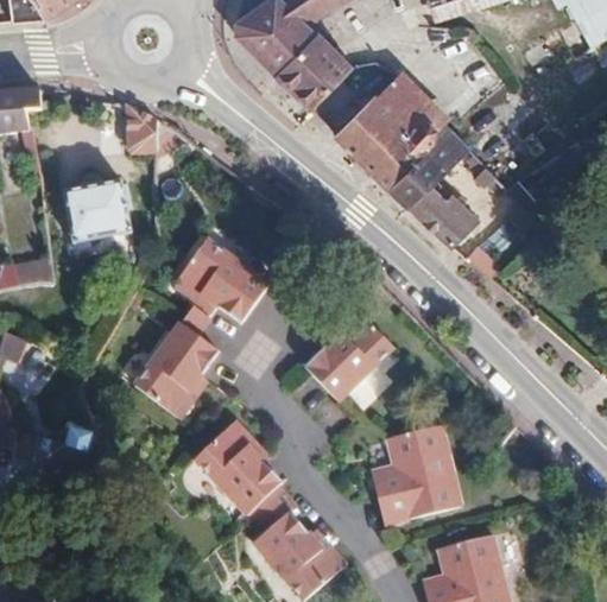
[(8,0),(11,19),(44,18),(70,0),(8,0)]
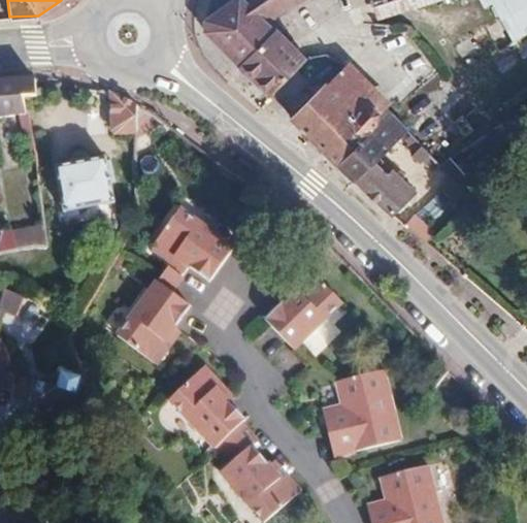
[(254,74),(291,40),(269,19),(294,0),(226,0),(196,21),(254,74)]
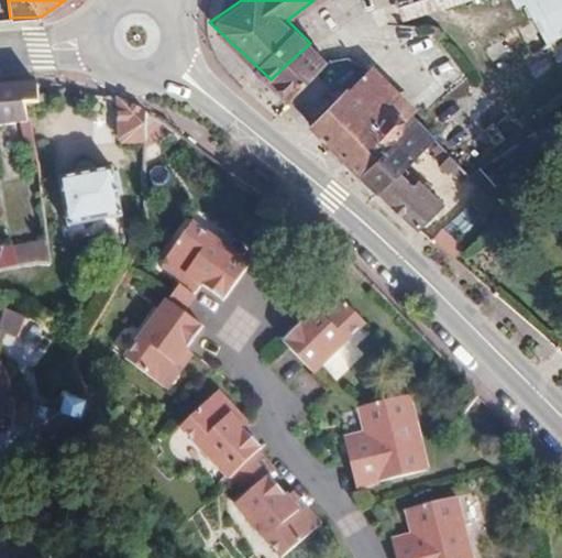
[(524,0),(536,39),(561,31),(561,0),(524,0)]
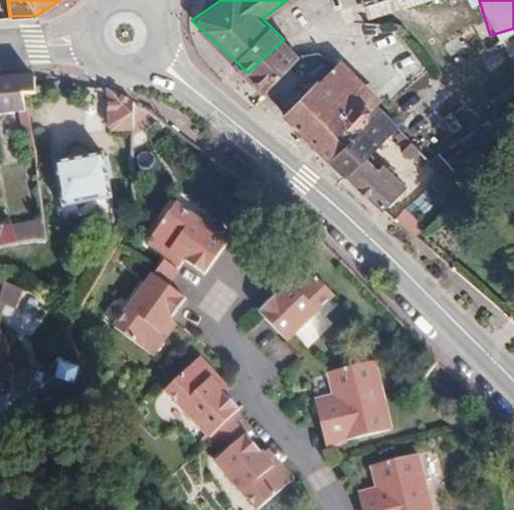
[(266,91),(301,57),(284,39),(247,72),(266,91)]
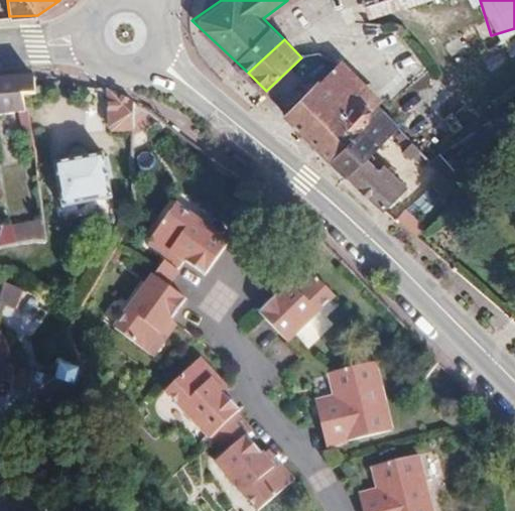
[(365,96),(341,59),(320,80),(317,79),(284,112),(328,153),(360,121),(358,118),(370,106),(368,104),(375,97),(371,90),(365,96)]
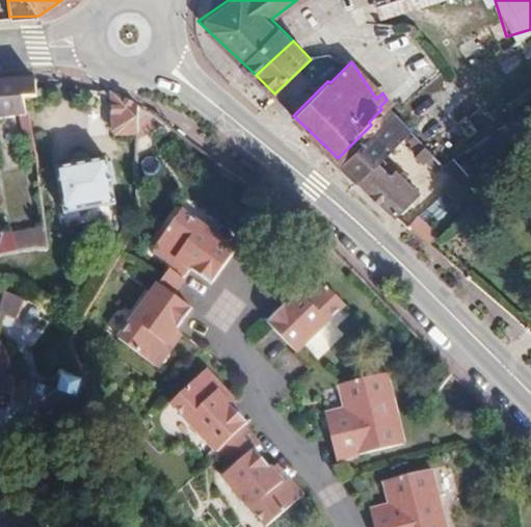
[(275,98),(281,103),(306,79),(300,73),(275,98)]
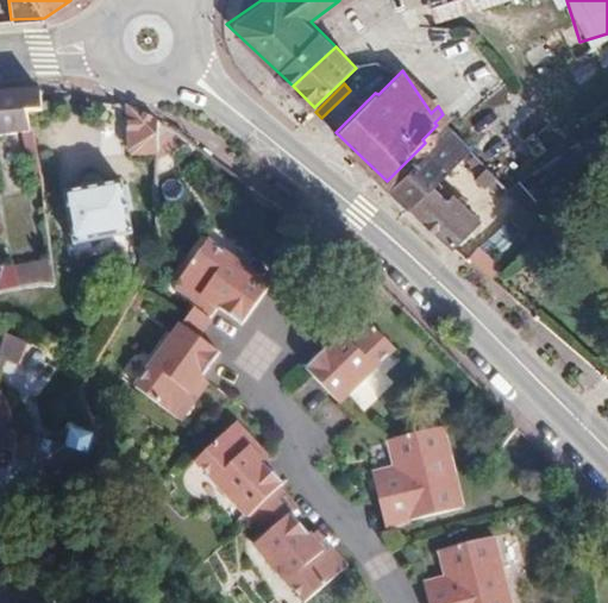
[(0,131),(29,127),(27,107),(42,106),(39,85),(0,88),(0,131)]
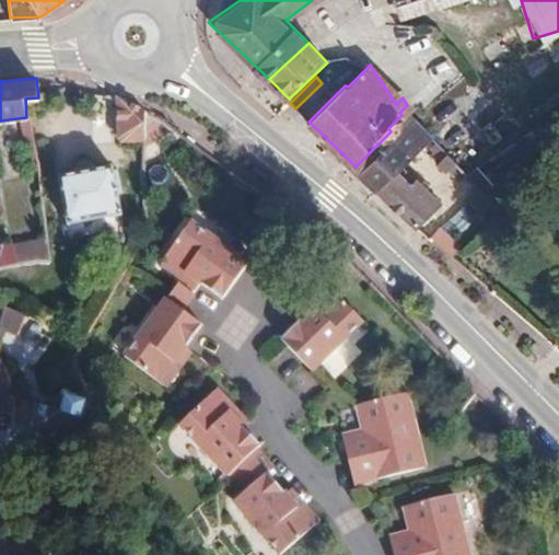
[(117,138),(142,137),(141,107),(139,106),(115,95),(117,138)]
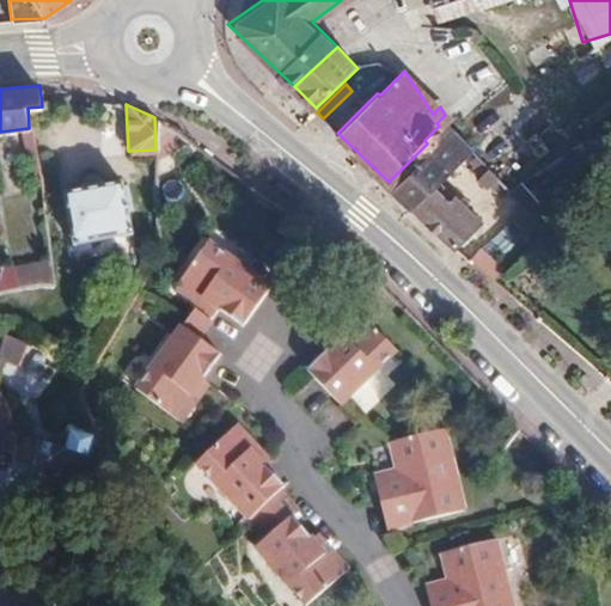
[(389,182),(452,244),(482,214),(440,175),(472,142),(445,116),(445,115),(437,123),(439,126),(425,140),(427,144),(389,182)]
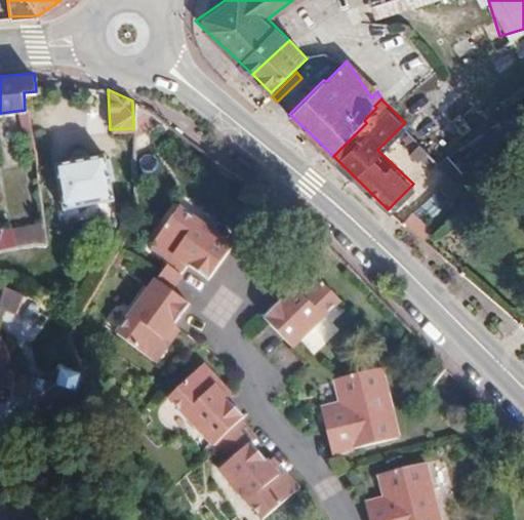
[(413,148),(418,152),(427,150),(430,146),(408,124),(404,127),(408,132),(406,134),(415,143),(413,148)]
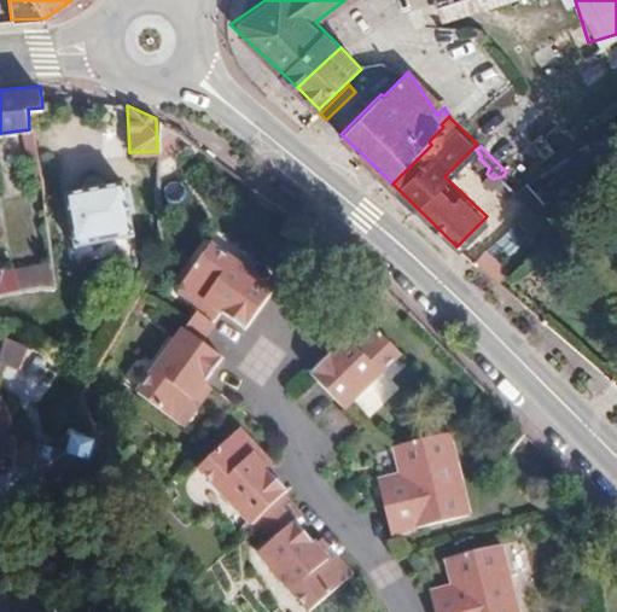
[(517,181),(506,172),(502,176),(512,186),(517,181)]
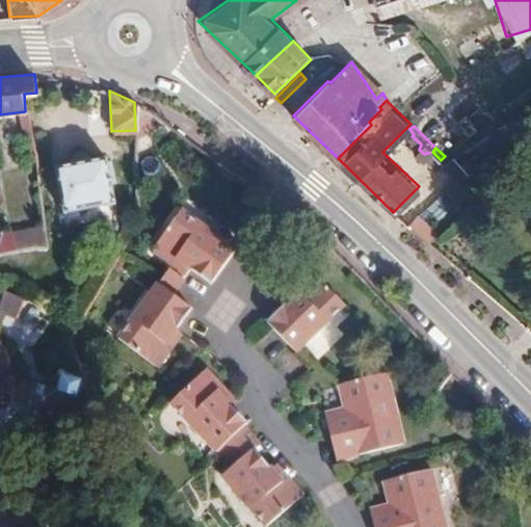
[(457,169),(445,182),(449,186),(458,176),(472,162),(456,148),(445,156),(457,169)]
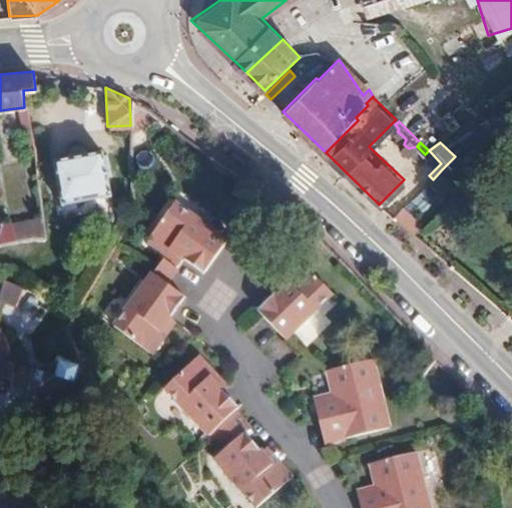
[(102,149),(56,159),(64,203),(111,194),(102,149)]
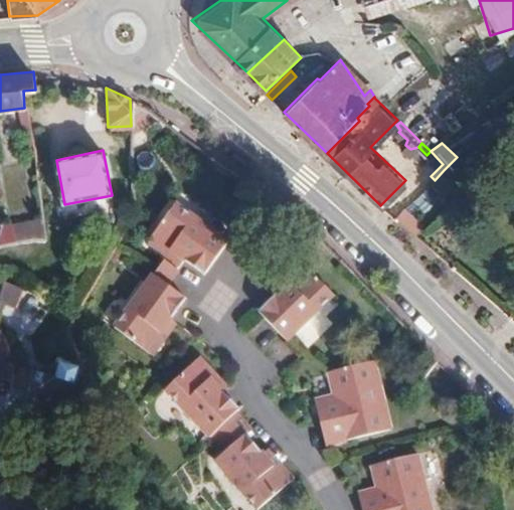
[(458,183),(444,170),(435,180),(448,193),(458,183)]
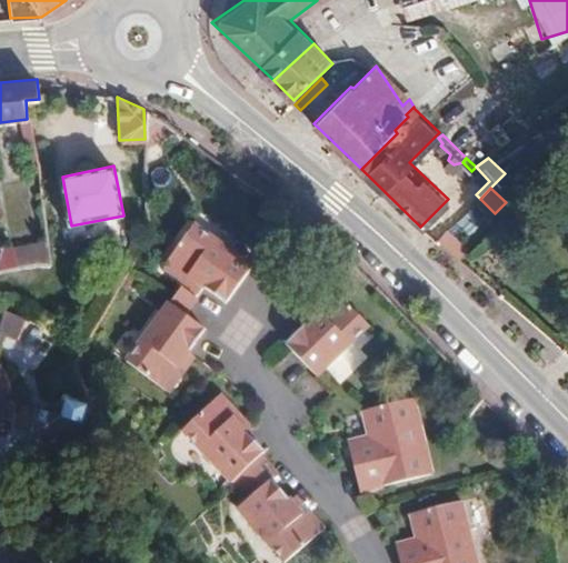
[(182,279),(187,273),(201,285),(222,302),(250,267),(192,222),(161,262),(182,279)]
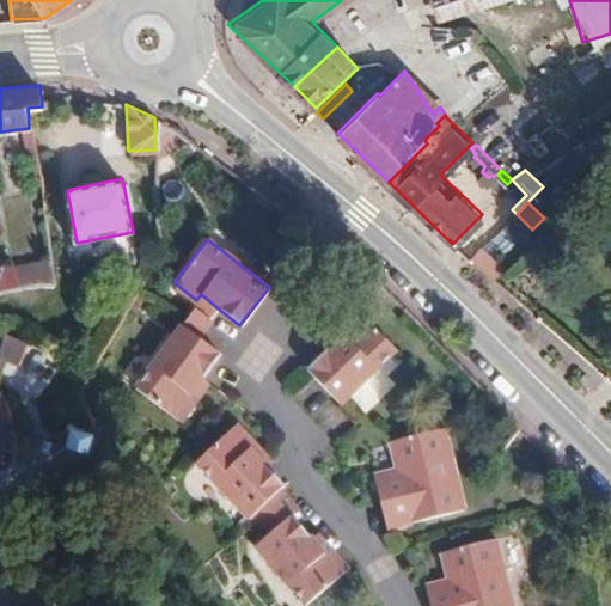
[(60,283),(55,261),(1,270),(0,271),(0,292),(10,291),(43,283),(60,283)]
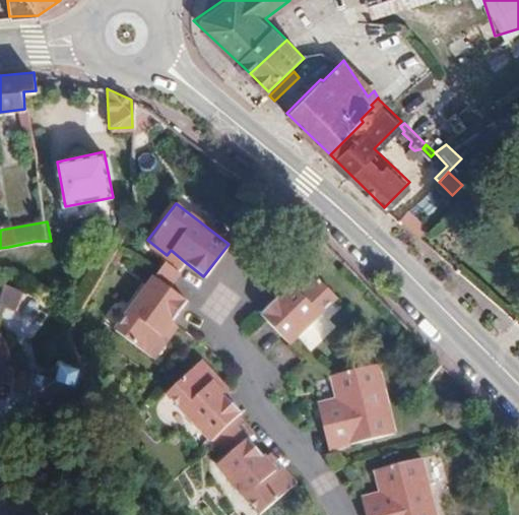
[(181,266),(184,261),(171,250),(167,255),(181,266)]
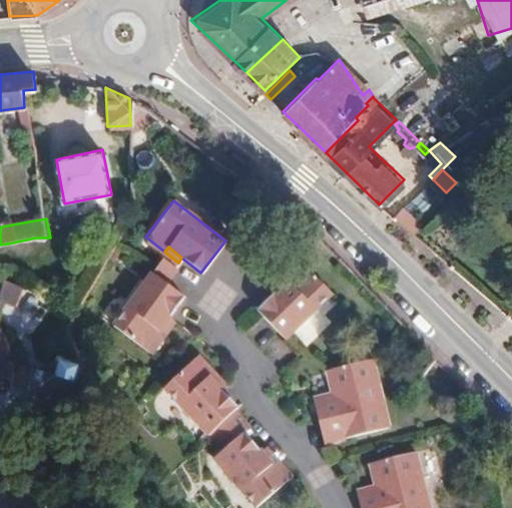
[(162,256),(151,271),(164,281),(175,266),(162,256)]
